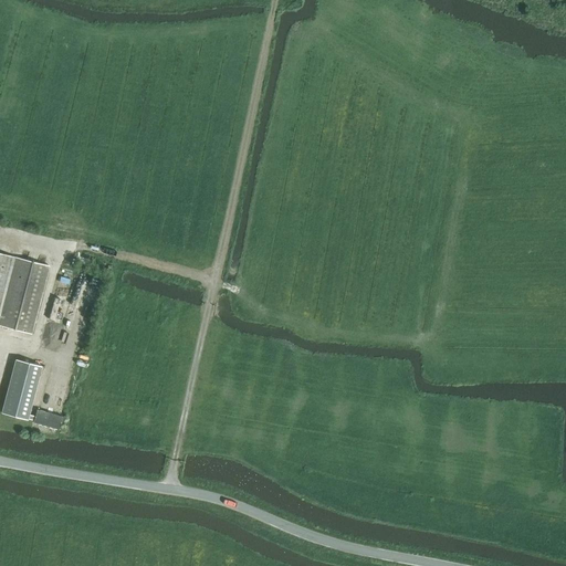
[(0,315),(0,316),(16,258),(0,253),(0,315)]
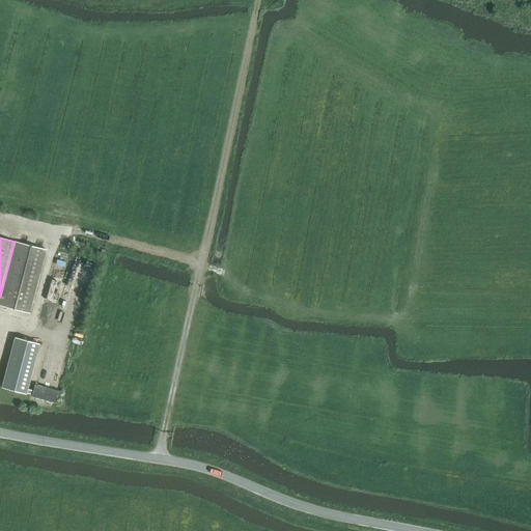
[(0,296),(0,305),(30,313),(47,250),(15,242),(0,297),(0,296)]
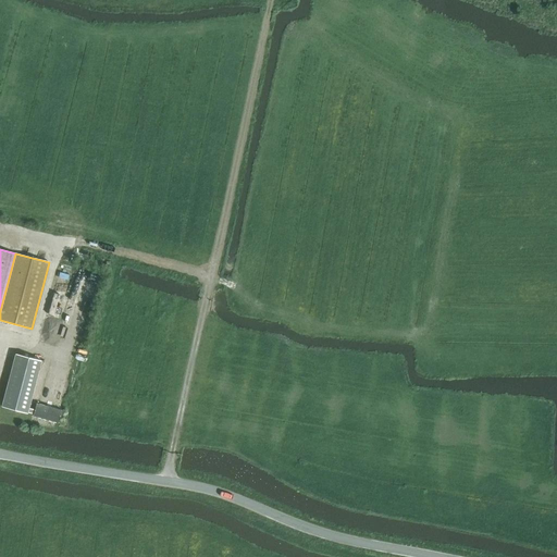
[(65,271),(61,288),(69,291),(74,273),(65,271)]
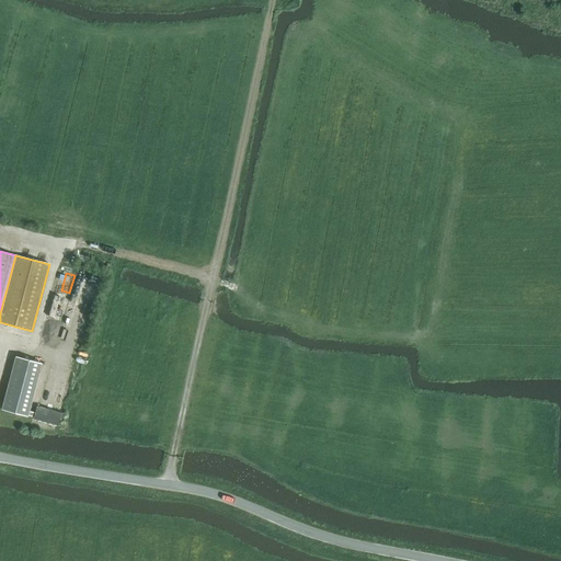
[(46,336),(55,339),(57,332),(47,330),(46,336)]
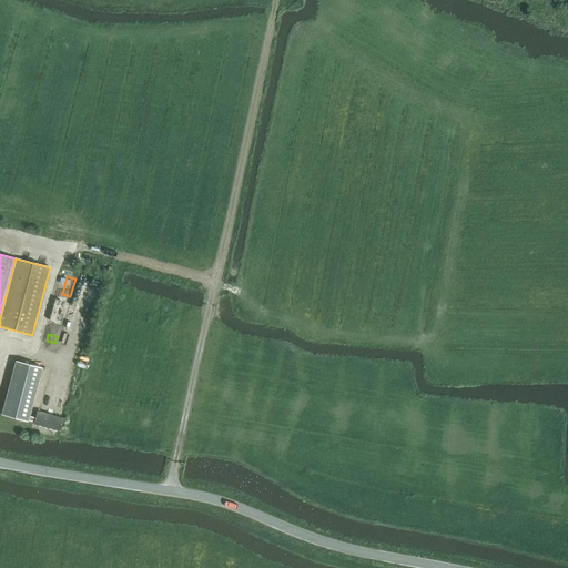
[(41,366),(16,359),(1,414),(27,421),(41,366)]
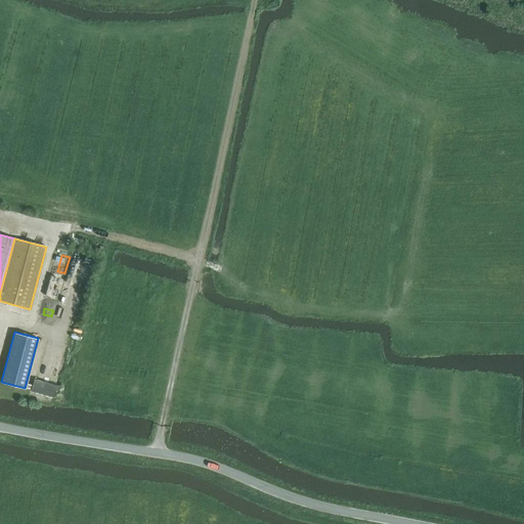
[(35,380),(32,391),(55,398),(58,386),(35,380)]
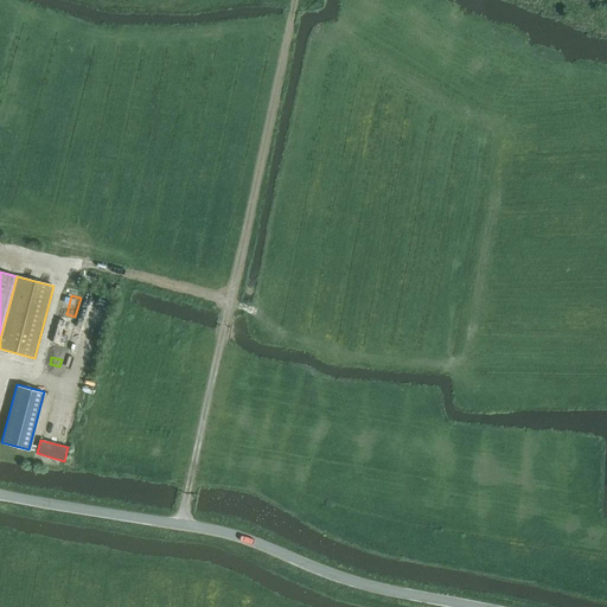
All buildings are outlined.
